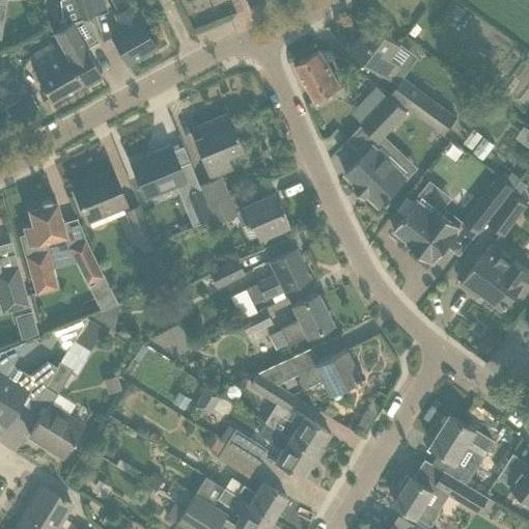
[(74,0),(81,22),(95,17),(89,0),(74,0)]
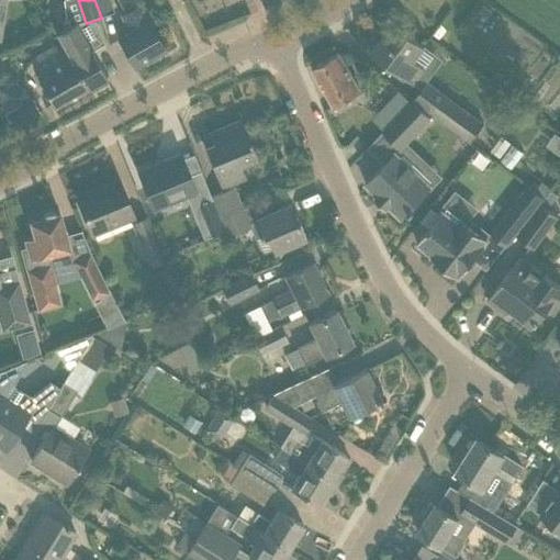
[(110,0),(94,0),(101,18),(115,13),(110,0)]
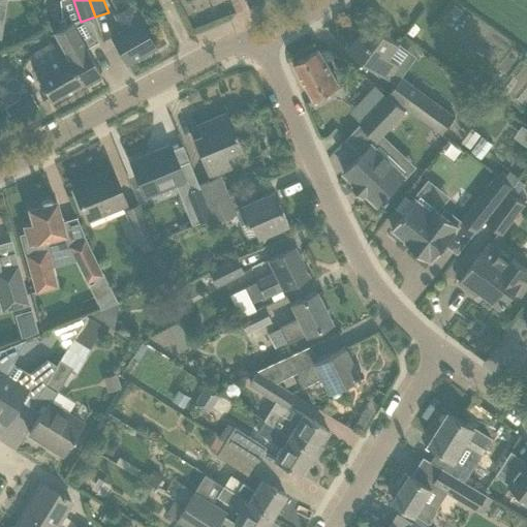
[(112,0),(120,13),(116,16),(124,30),(113,37),(127,63),(155,48),(141,21),(138,22),(130,7),(132,6),(128,0),(112,0)]
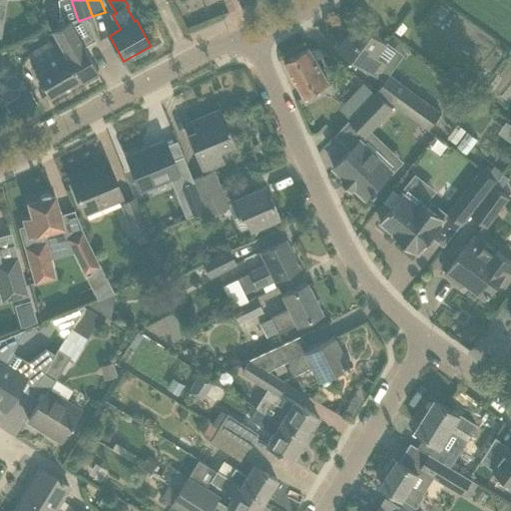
[(340,49),(356,61),(379,78),(390,64),(379,56),(388,42),(360,21),(340,49)]
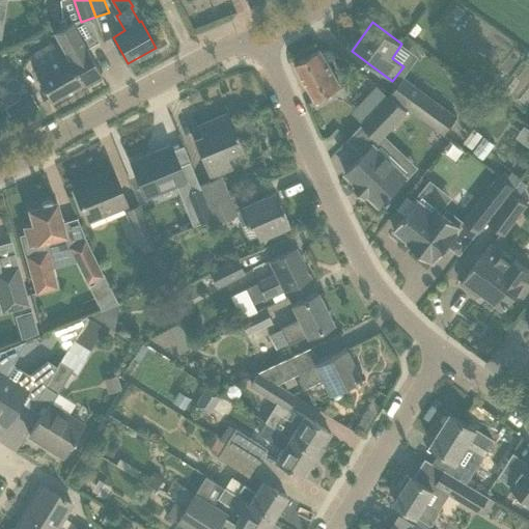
[(72,24),(54,34),(62,49),(63,48),(85,88),(103,78),(92,60),(72,24)]
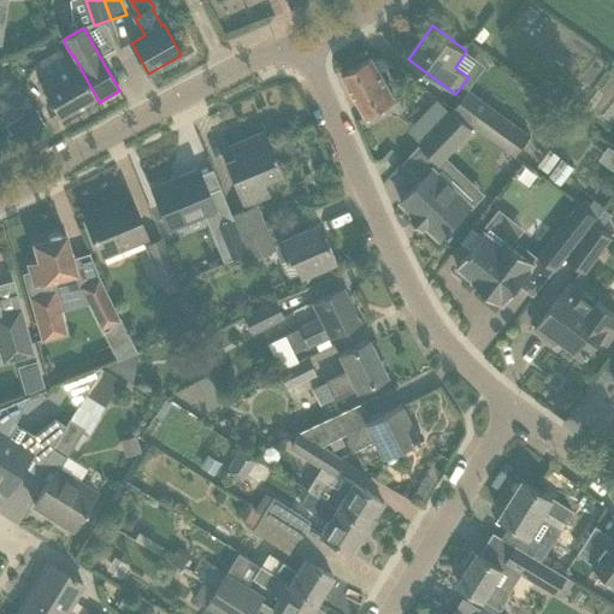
[(99,102),(74,55),(72,57),(66,60),(62,53),(35,68),(45,83),(41,84),(63,123),(99,102)]
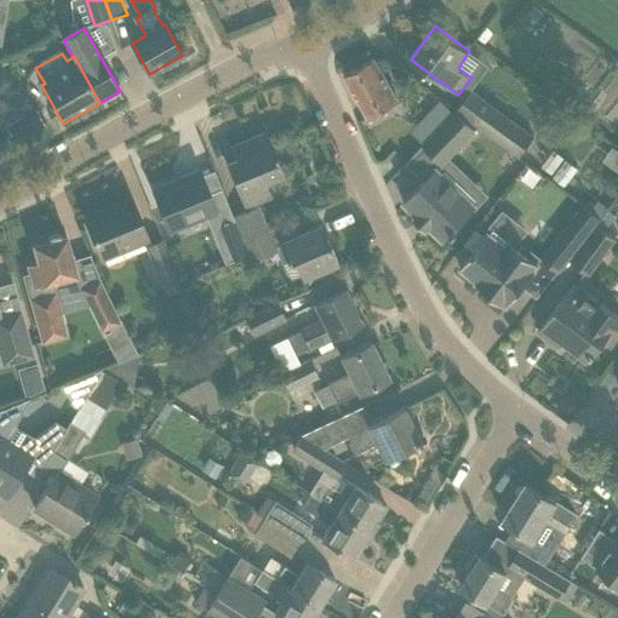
[(345,76),(370,119),(399,102),(376,59),(345,76)]
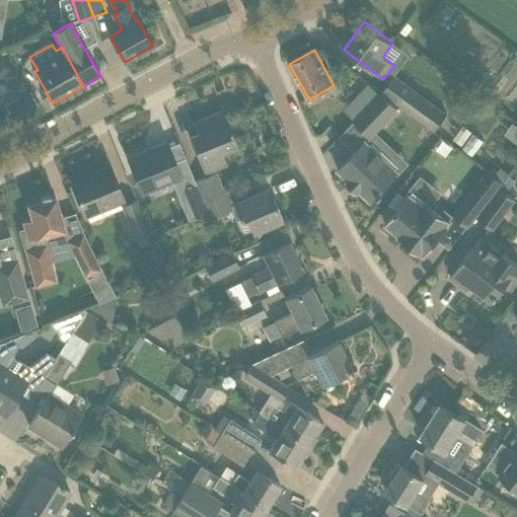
[(448,115),(396,76),(383,93),(436,132),(448,115)]
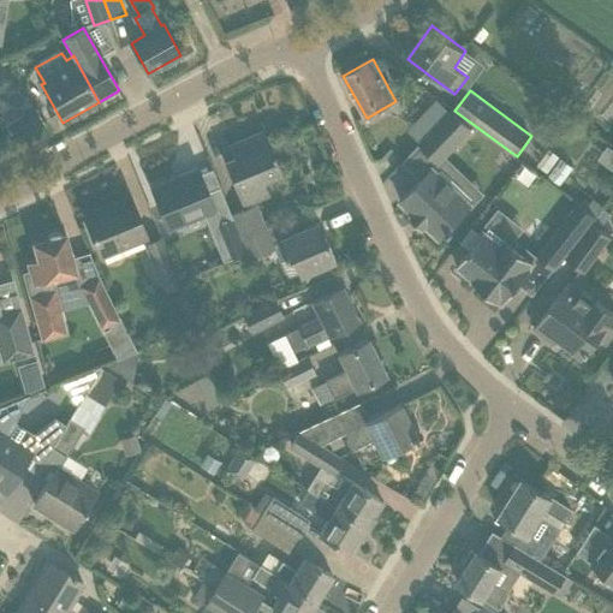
[(441,105),(430,115),(441,125),(451,114),(441,105)]
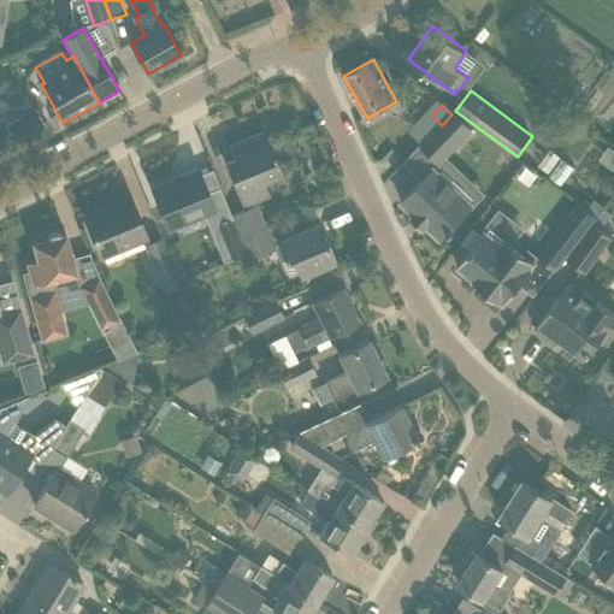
[(421,147),(441,165),(473,130),(455,112),(452,114),(442,125),(421,147)]
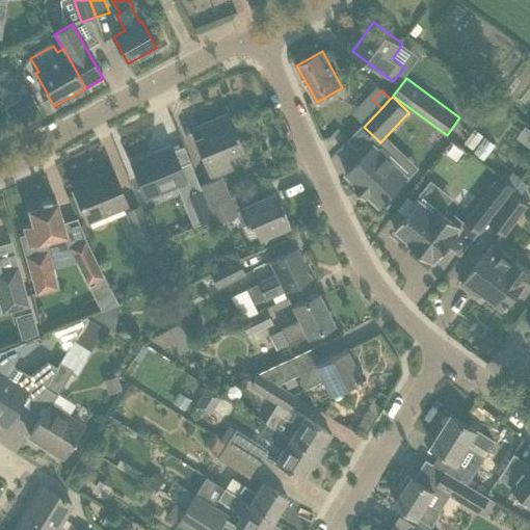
[(200,127),(206,141),(197,144),(196,140),(195,141),(210,178),(233,168),(227,154),(241,148),(243,152),(244,152),(229,114),(200,127)]
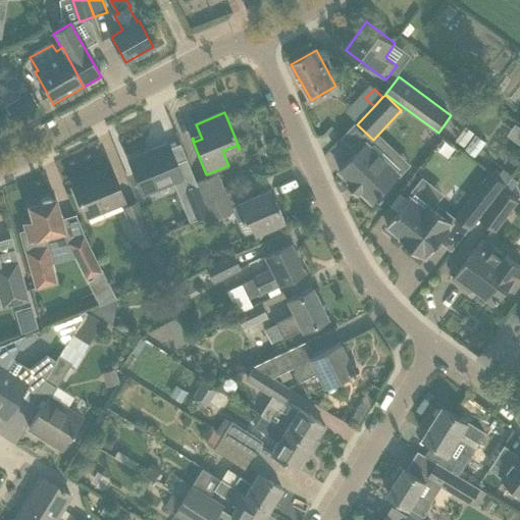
[(247,116),(234,121),(239,134),(252,128),(247,116)]
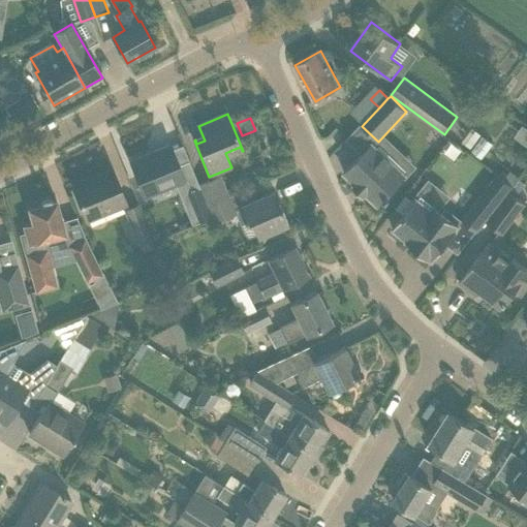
[(367,195),(379,207),(407,178),(372,145),(344,174),(357,186),(354,188),(354,187),(353,188),(364,198),(365,197),(367,195)]
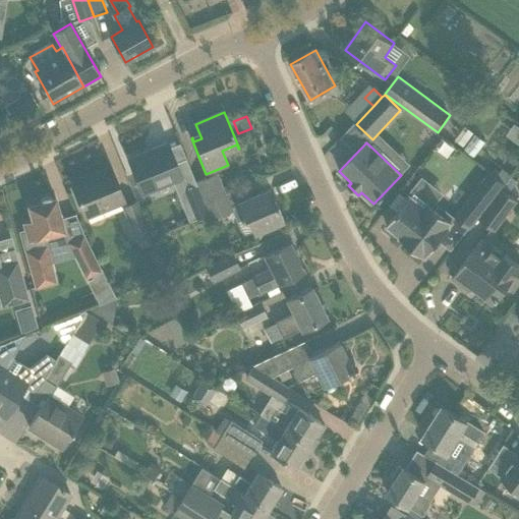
[(130,161),(145,195),(182,180),(168,146),(130,161)]
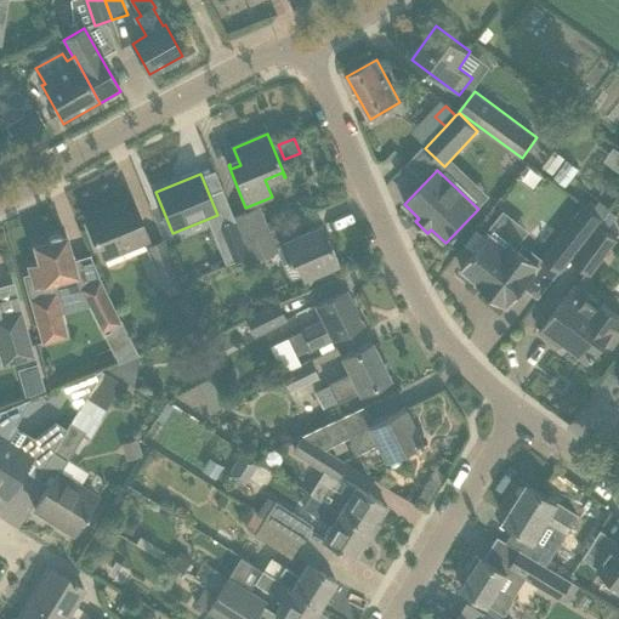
[(86,220),(96,242),(104,261),(149,243),(142,225),(135,210),(124,215),(121,208),(124,206),(123,205),(86,220)]
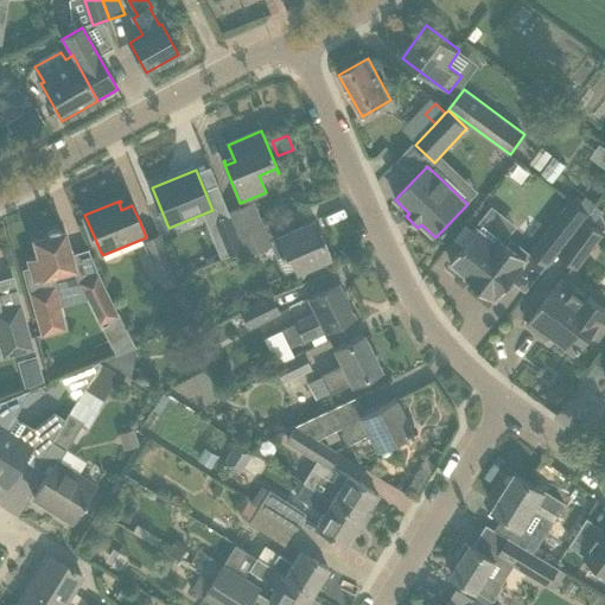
[(532,254),(548,268),(590,215),(573,202),(532,254)]
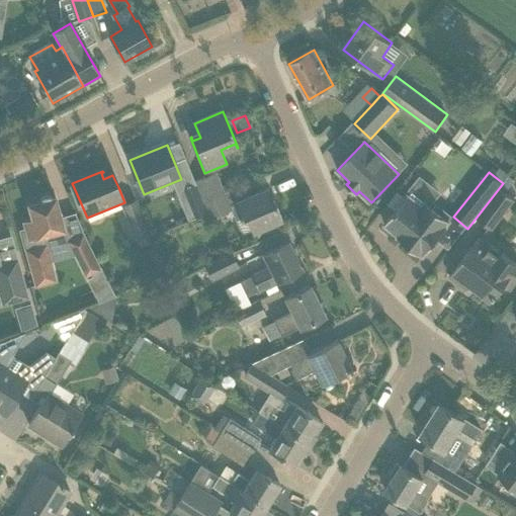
[(195,182),(196,186),(203,203),(225,195),(217,173),(195,182)]
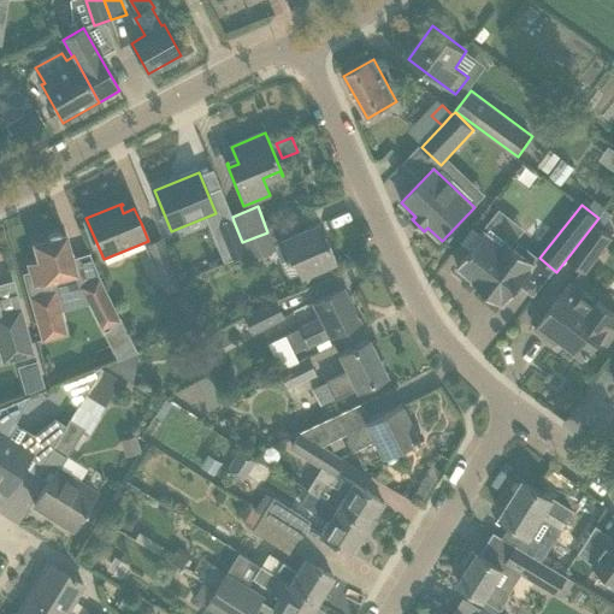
[(231,261),(247,254),(242,242),(234,222),(218,228),(231,261)]
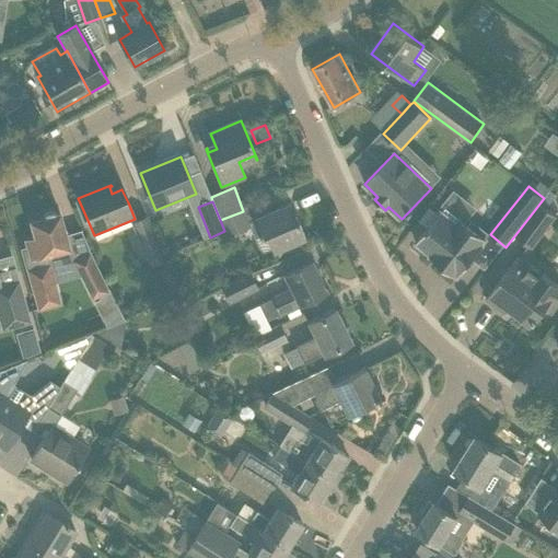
[(304,237),(290,205),(252,221),(259,239),(266,236),(272,251),(278,248),(282,259),(304,250),(300,240),(304,237)]
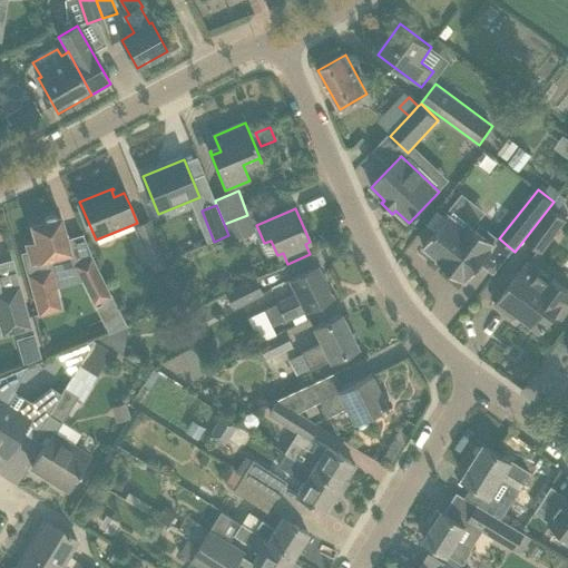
[(526,242),(542,254),(567,221),(550,208),(526,242)]
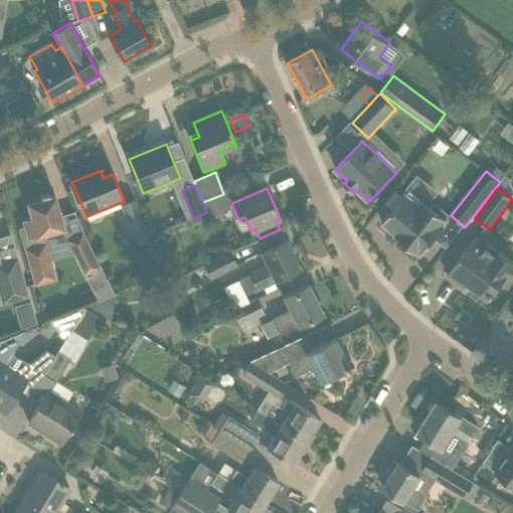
[(382,224),(396,235),(395,236),(420,255),(420,254),(421,254),(446,225),(445,224),(448,220),(409,190),(382,224)]
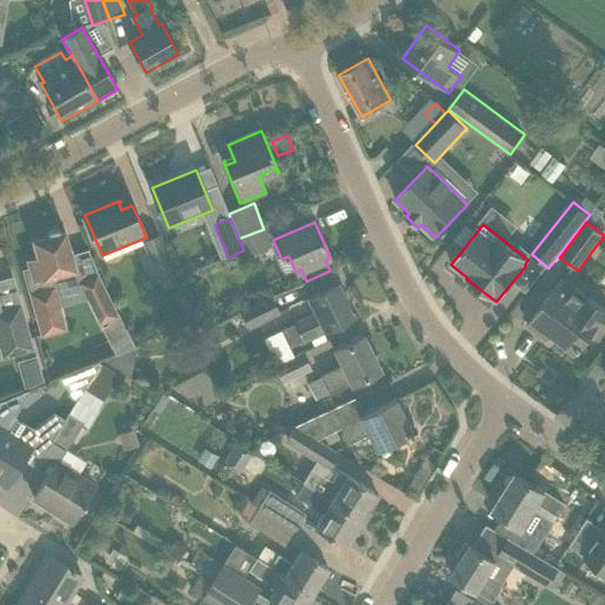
[(239,239),(243,250),(247,259),(272,249),(263,229),(239,239)]
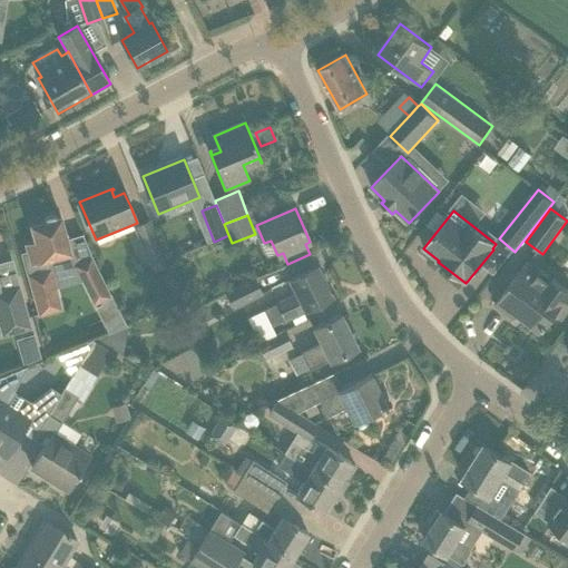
[(27,245),(29,253),(23,255),(40,316),(60,311),(55,289),(50,290),(42,262),(50,260),(54,272),(59,274),(75,270),(70,253),(61,218),(57,219),(54,218),(48,219),(46,223),(32,226),(37,243),(27,245)]
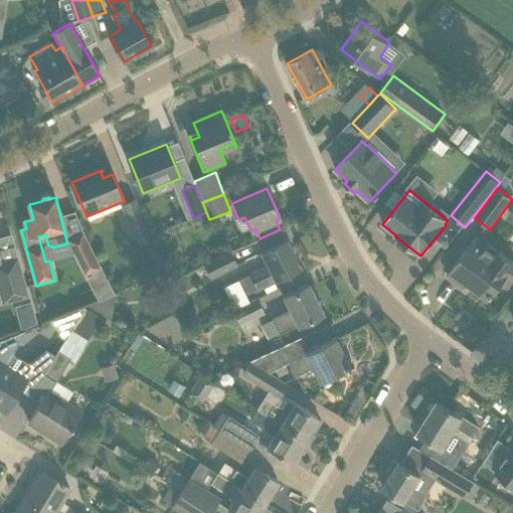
[(121,206),(135,239),(149,234),(135,200),(121,206)]
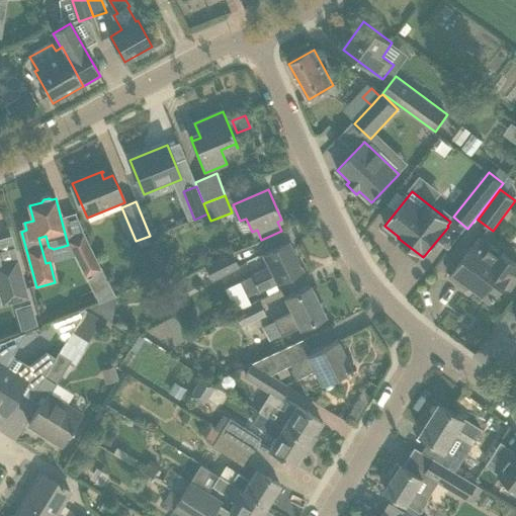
[(73,246),(87,275),(101,269),(84,235),(71,241),(73,246)]
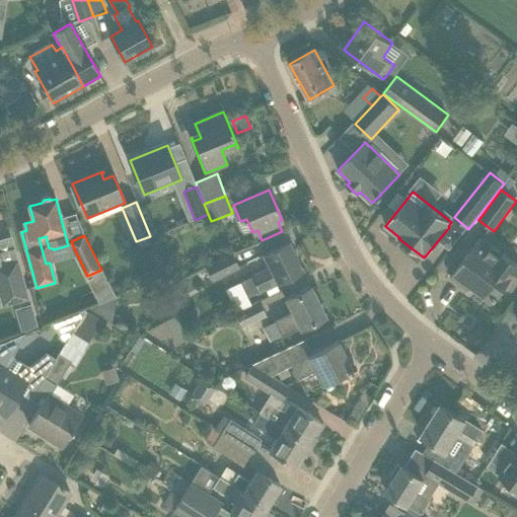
[(471,288),(493,304),(506,287),(512,292),(516,285),(516,266),(481,239),(451,279),(469,292),(471,288)]
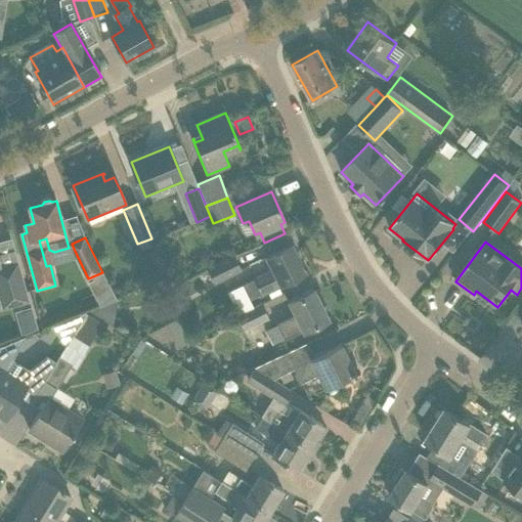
[(272,271),(254,280),(243,286),(251,302),(306,273),(293,246),(266,259),(272,271)]
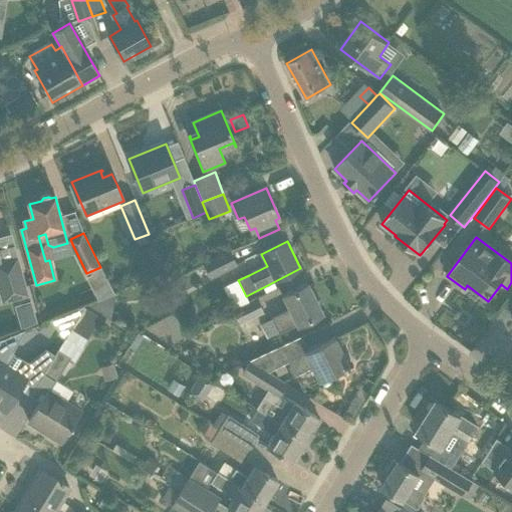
[(235,267),(229,253),(204,265),(211,279),(235,267)]
